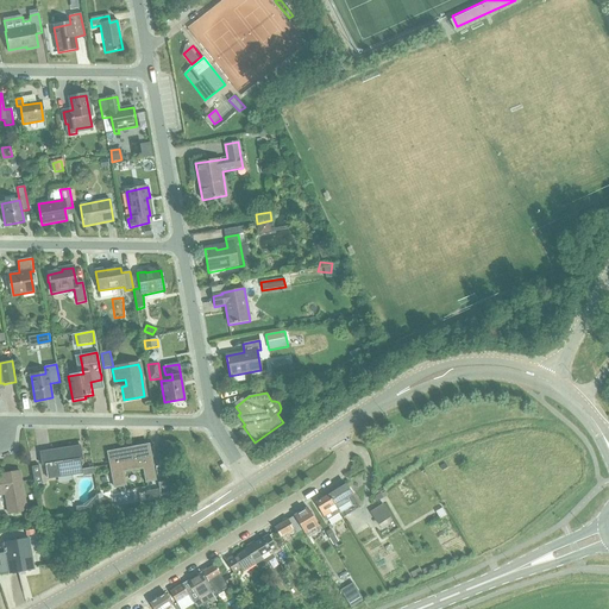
[(145,483),(155,481),(148,445),(107,452),(114,488),(125,487),(123,472),(143,469),(145,483)]
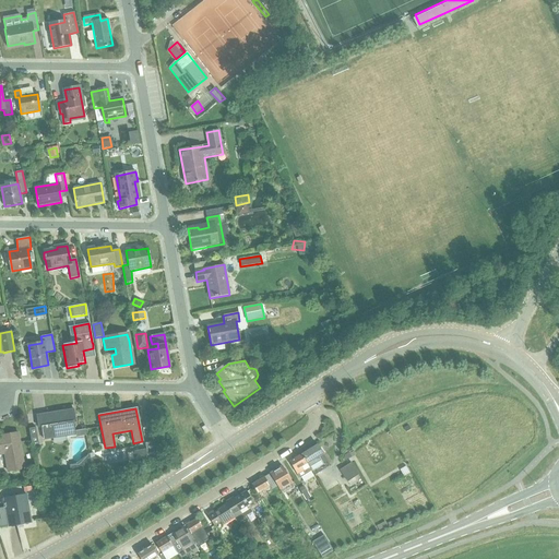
[(75,419),(73,409),(37,415),(38,428),(42,427),(44,440),(75,435),(75,431),(73,419),(75,419)]
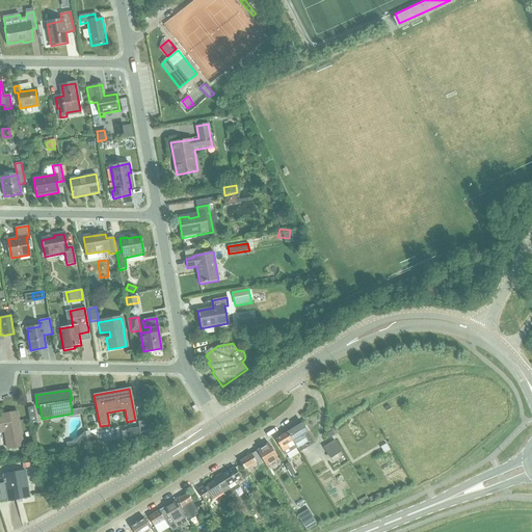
[(33,406),(27,407),(30,422),(36,421),(34,406),(33,406)]
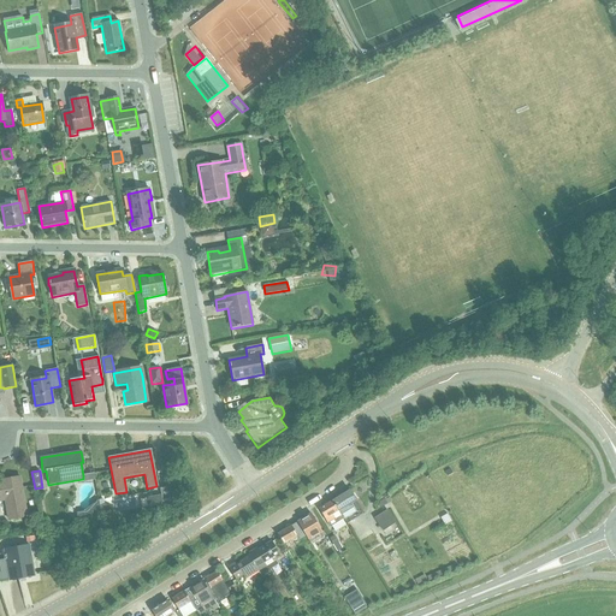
[(0,496),(5,496),(9,520),(27,516),(21,478),(1,480),(1,483),(0,481),(0,496)]
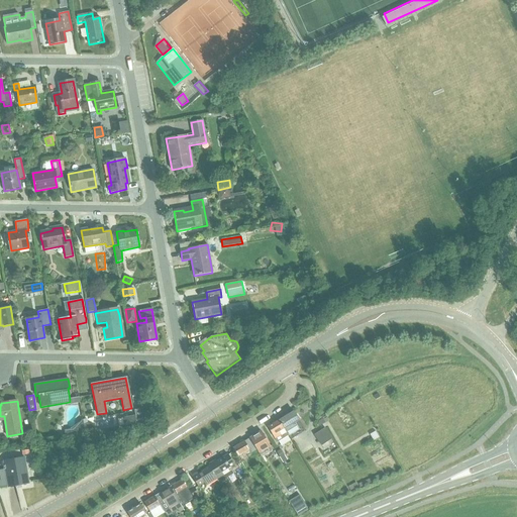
[(134,410),(136,424),(144,423),(142,409),(134,410)]
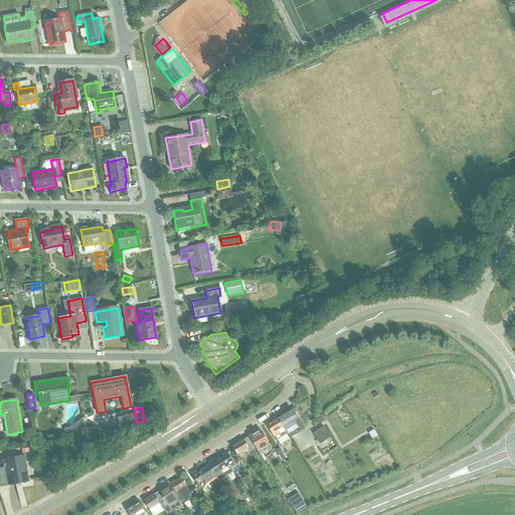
[(278,418),(283,426),(287,433),(290,439),(304,430),(298,418),(292,409),(278,418)]
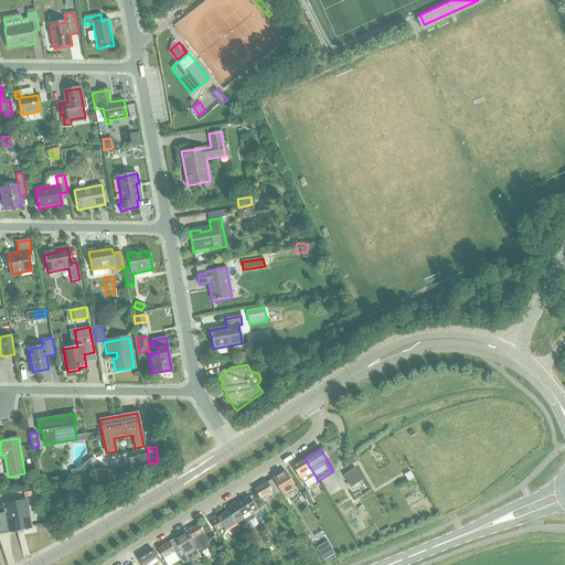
[(149,464),(147,455),(134,457),(136,466),(149,464)]
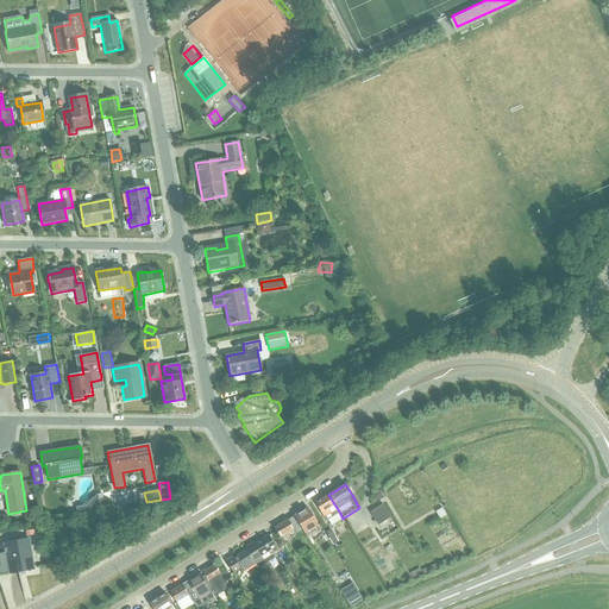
[(383,498),(381,493),(374,498),(376,502),(383,498)]
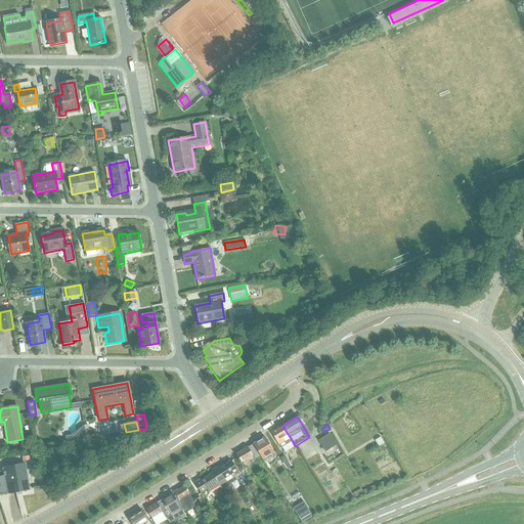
[(72,435),(66,436),(67,442),(86,439),(84,426),(72,435)]
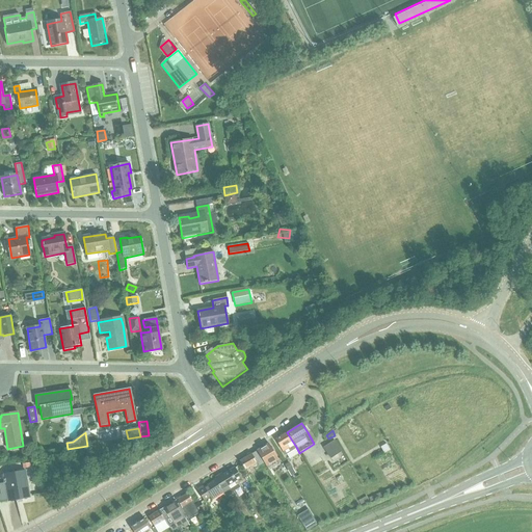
[(85,432),(87,446),(97,444),(96,439),(90,435),(86,436),(85,432)]
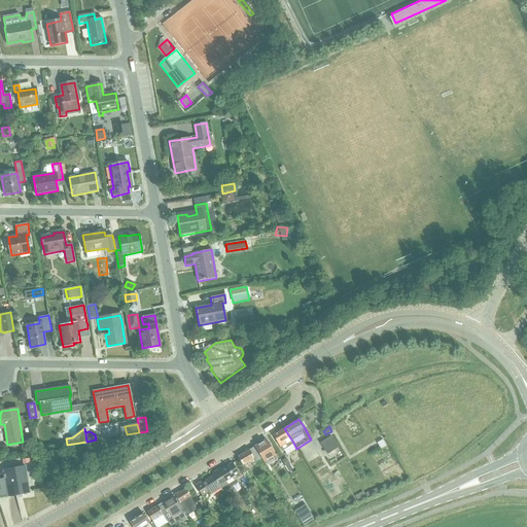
[(284,428),(273,435),(280,447),(285,444),(287,447),(293,443),(289,436),(284,428)]
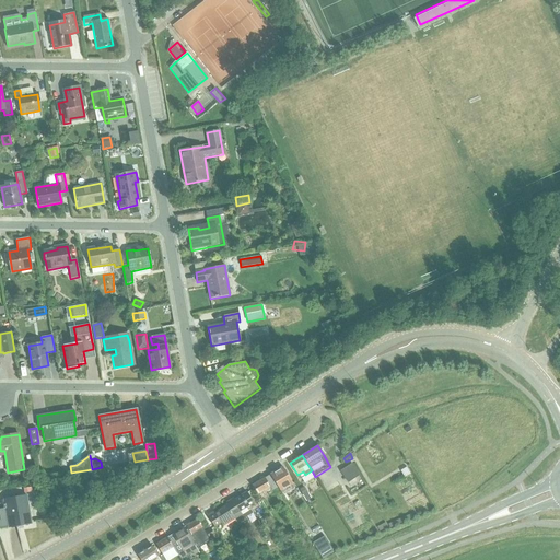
[(360,476),(352,464),(340,470),(348,482),(360,476)]
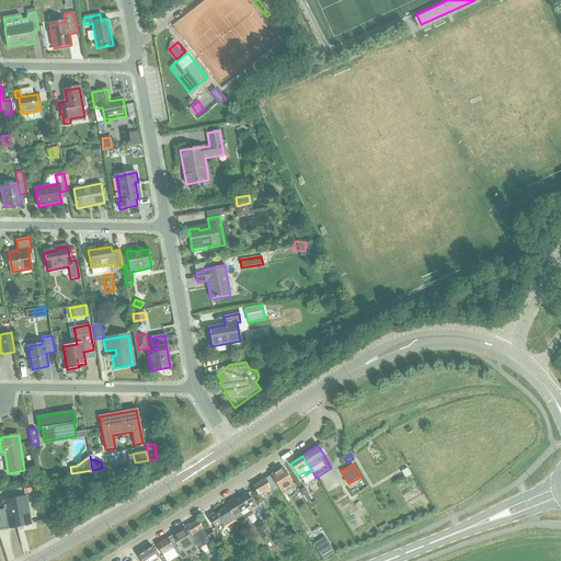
[(410,465),(403,468),(407,478),(414,474),(410,465)]
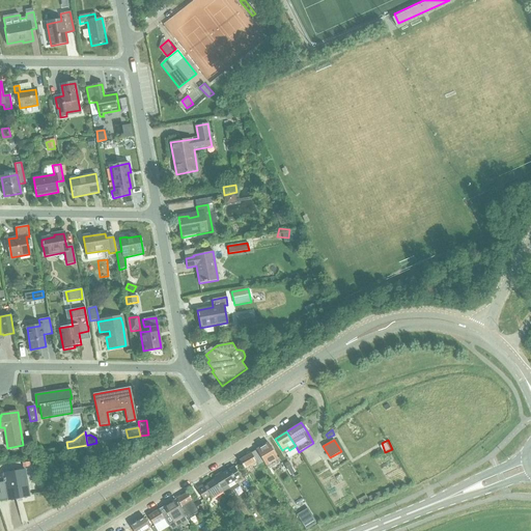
[(268,443),(256,450),(263,462),(266,466),(277,458),(268,443)]
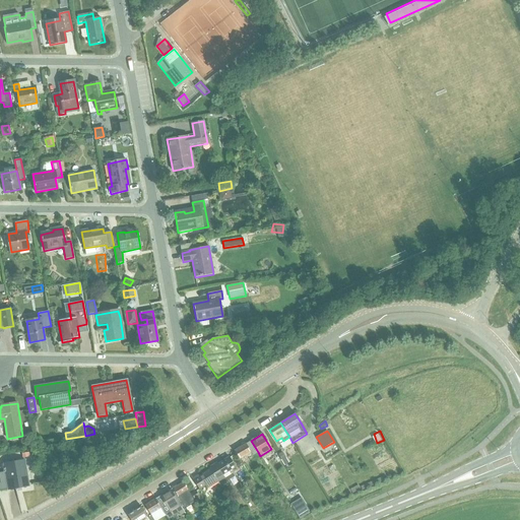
[(258,452),(251,441),(234,451),(239,459),(251,452),(253,456),(258,452)]
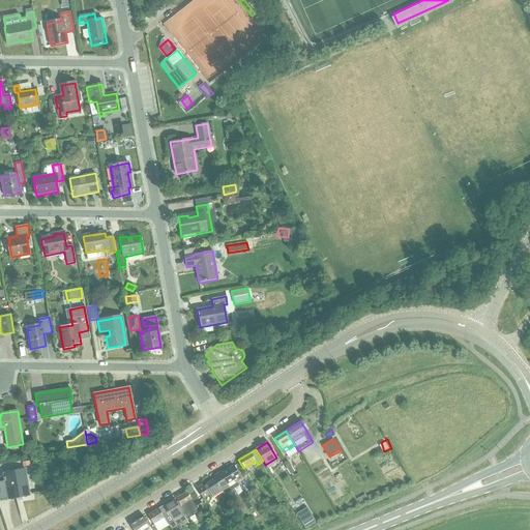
[(236,482),(234,479),(240,476),(233,466),(227,469),(228,470),(222,473),(219,473),(218,475),(216,474),(215,477),(214,478),(222,492),(236,482)]
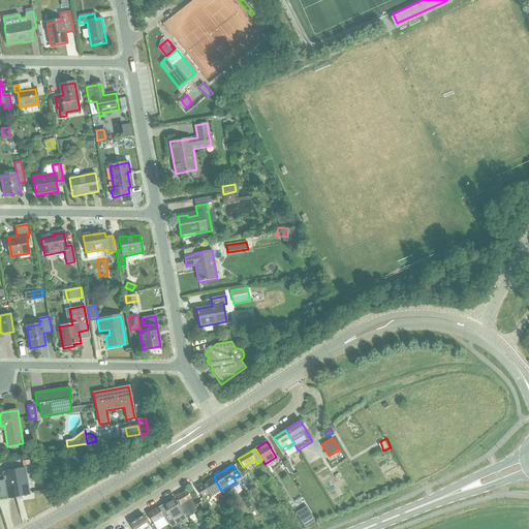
[(4,472),(8,499),(30,495),(25,469),(4,472)]
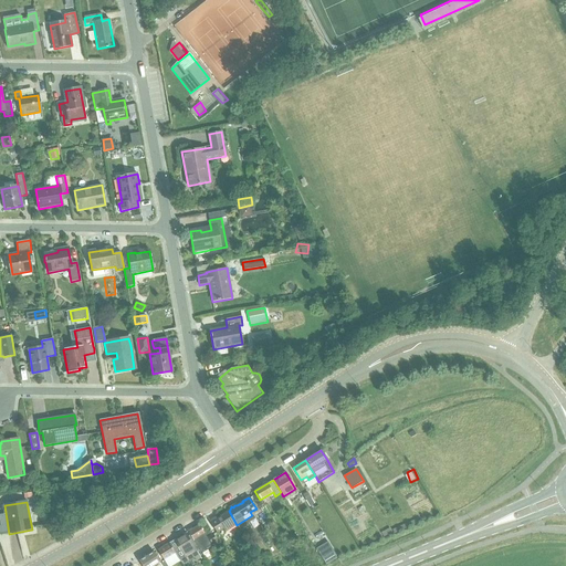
[(237,525),(229,511),(217,519),(217,516),(209,521),(217,533),(223,528),(223,530),(226,532),(237,525)]
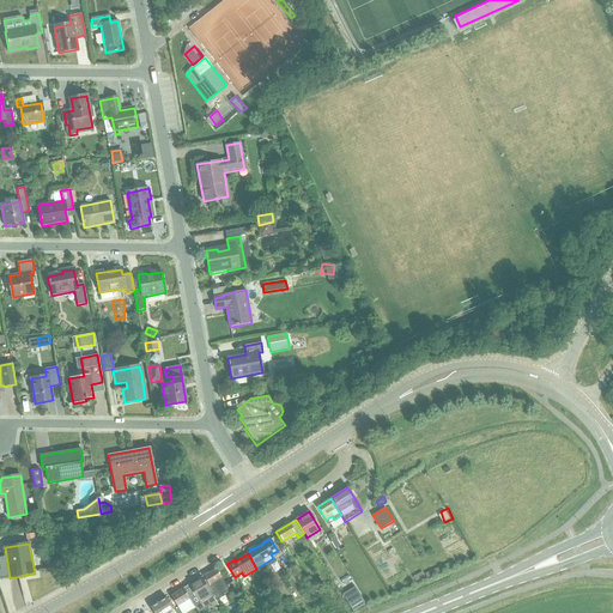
[(230,592),(222,578),(216,568),(204,575),(218,599),(230,592)]
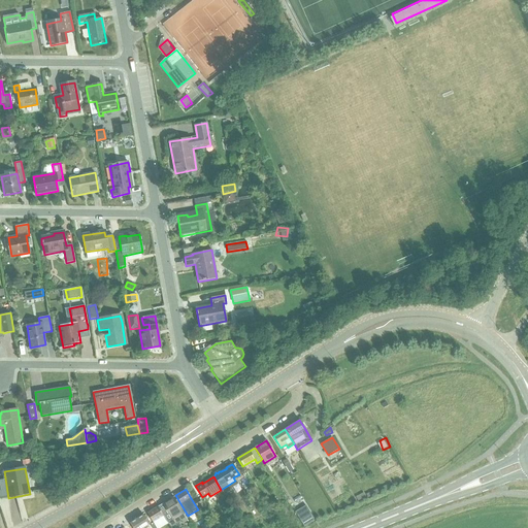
[(162,513),(163,516),(167,523),(183,514),(173,497),(163,503),(166,510),(162,513)]
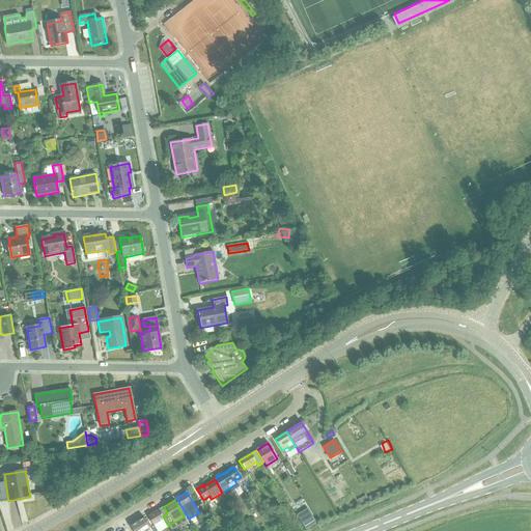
[(148,515),(154,525),(164,519),(163,515),(159,509),(148,515)]
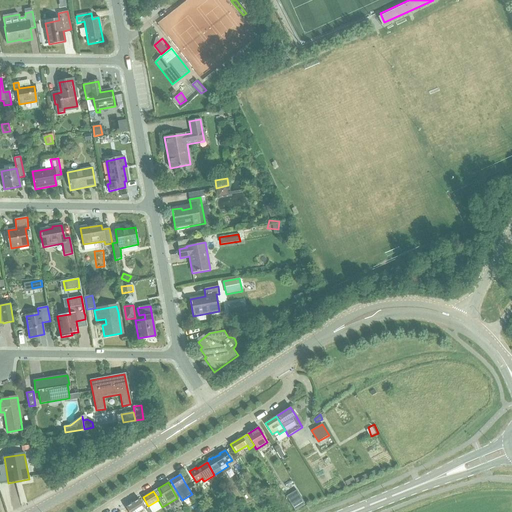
[(298,493),(288,500),(292,507),(303,500),(298,493)]
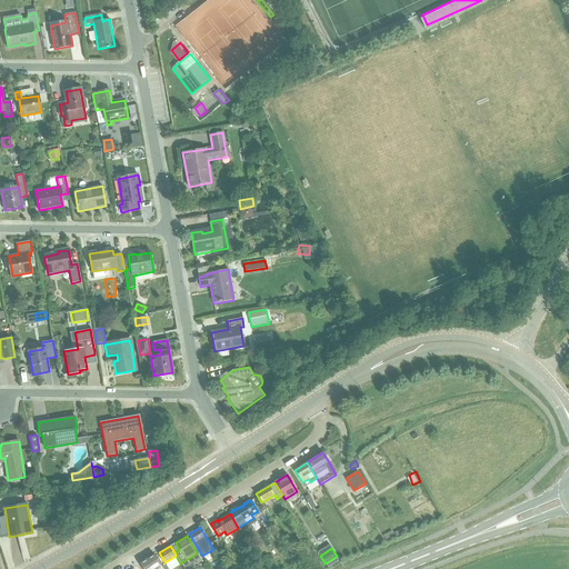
[(140,563),(142,568),(153,568),(161,565),(155,555),(140,563)]
